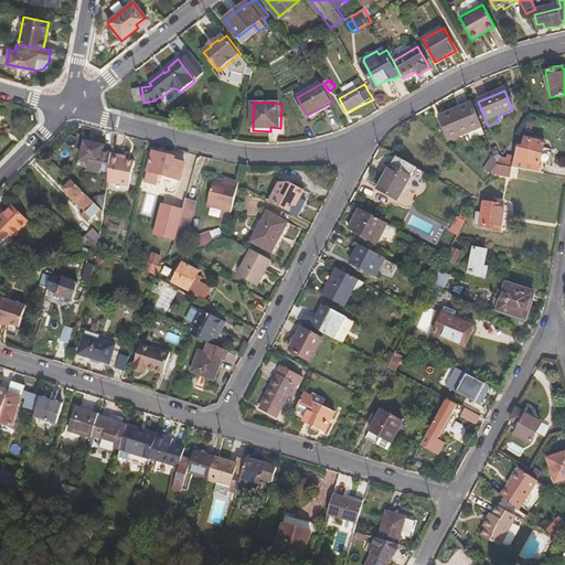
[(470,103),(452,112),(454,115),(454,116),(472,108),(470,103)]
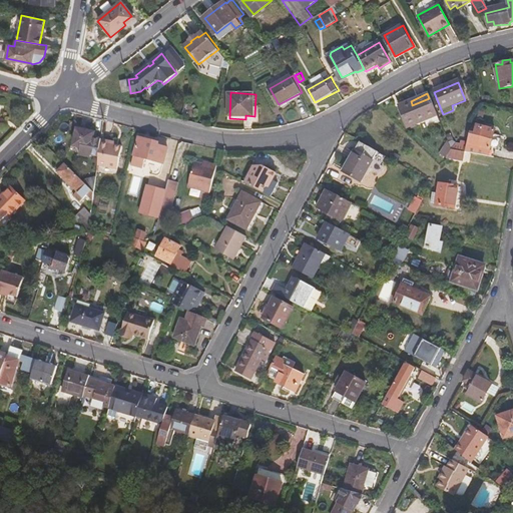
[(402,110),(418,125),(423,123),(438,117),(429,98),(412,105),(412,104),(398,109),(399,113),(402,110)]
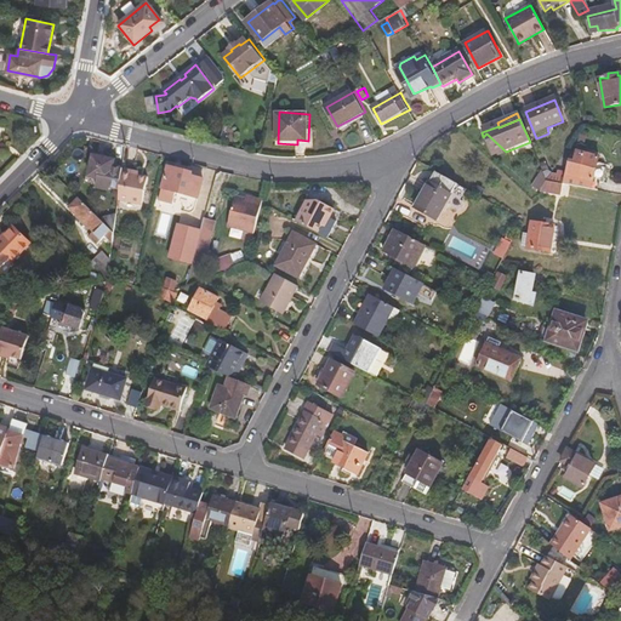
[(536,138),(537,142),(551,137),(548,132),(548,134),(536,138)]
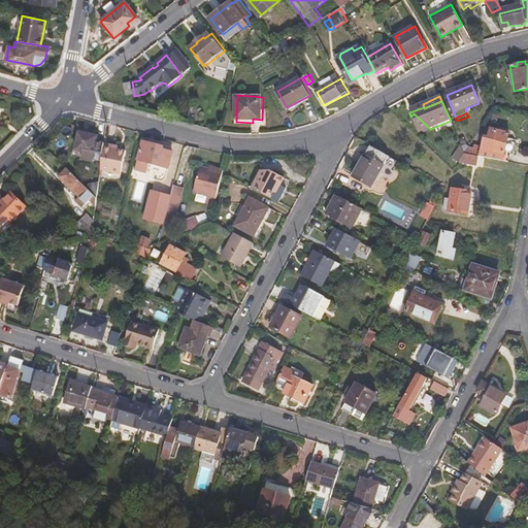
[(410,117),(419,134),(430,129),(414,113),(410,117)]
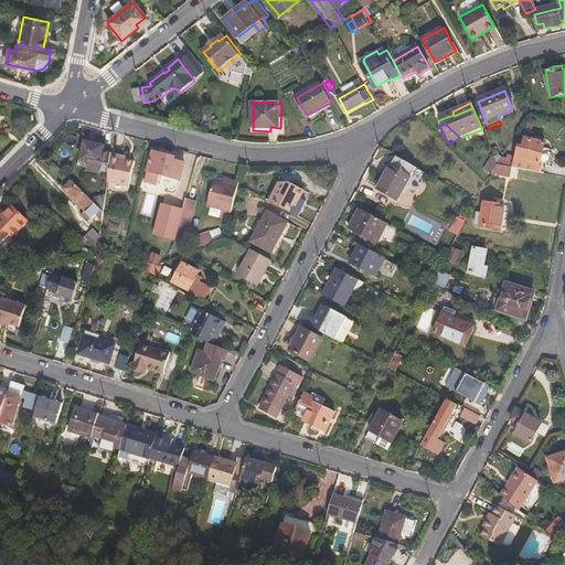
[(482,129),(466,136),(468,144),(486,137),(482,129)]
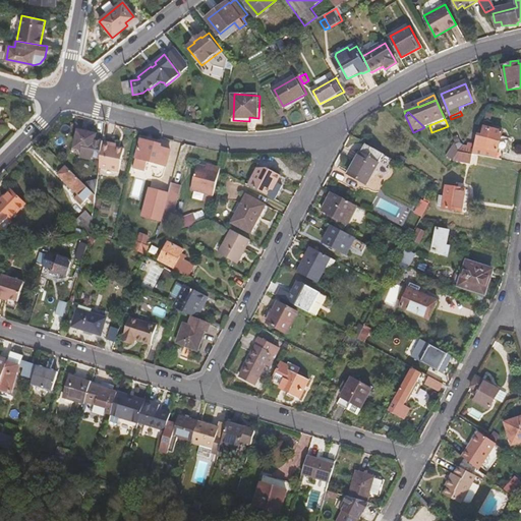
[(473,143),(472,149),(463,147),(459,152),(459,153),(460,153),(472,155),(495,159),(497,152),(500,152),(503,138),(499,137),(500,131),(480,128),(478,135),(475,135),(473,143)]
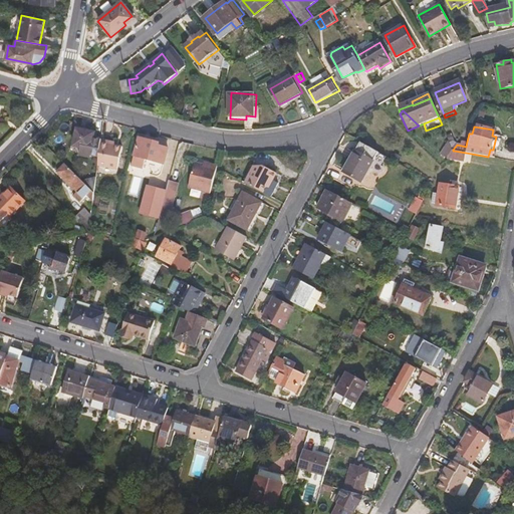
[(98,158),(100,140),(93,138),(94,133),(77,129),(73,145),(70,145),(69,150),(79,153),(79,155),(98,158)]
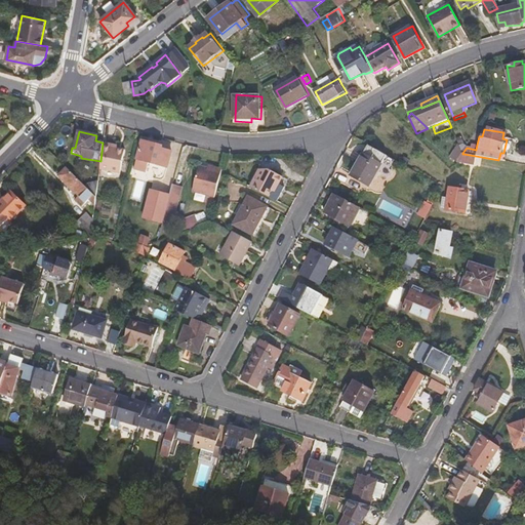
[(144,142),(137,160),(166,169),(171,154),(162,150),(164,145),(151,139),(149,143),(144,142)]
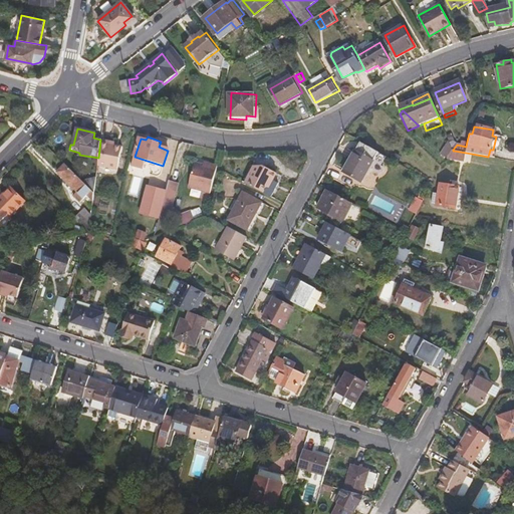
[(98,158),(97,165),(116,170),(122,148),(114,146),(110,145),(110,143),(100,140),(98,158)]
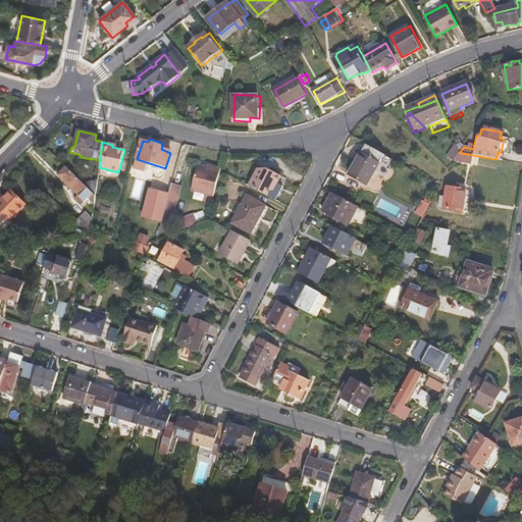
[(457,144),(449,157),(455,161),(460,153),(460,152),(457,144)]
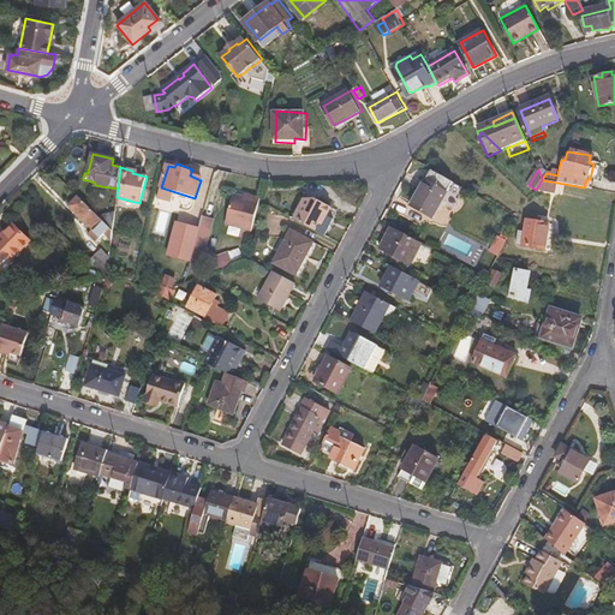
[(423,179),(408,204),(431,218),(446,191),(423,179)]
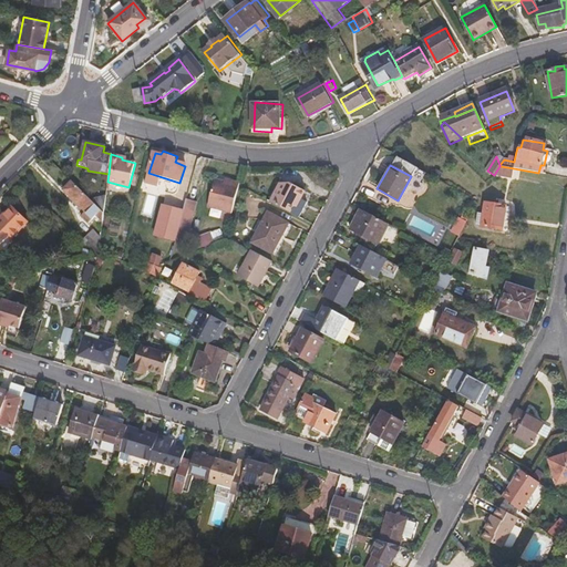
[(501,166),(495,176),(497,176),(512,179),(514,168),(501,166)]
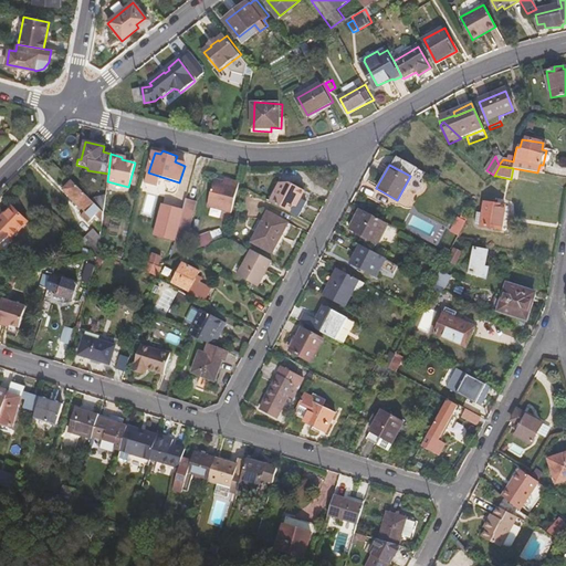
[(215,179),(207,207),(230,213),(239,184),(229,181),(229,184),(215,179)]
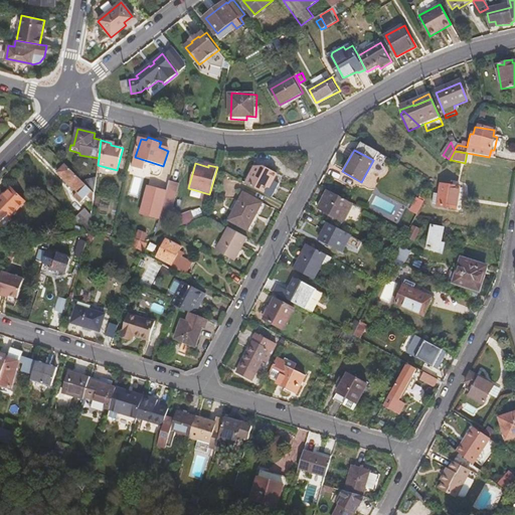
[(58,171),(79,193),(74,199),(79,204),(93,191),(83,182),(65,164),(58,171)]
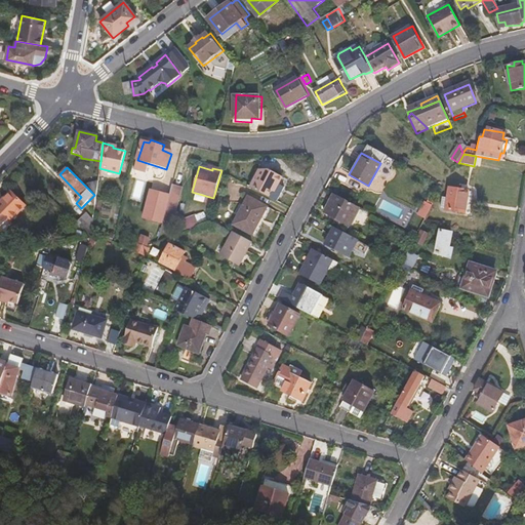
[(261,170),(251,188),(268,196),(276,182),(278,183),(282,174),(269,168),(261,170)]
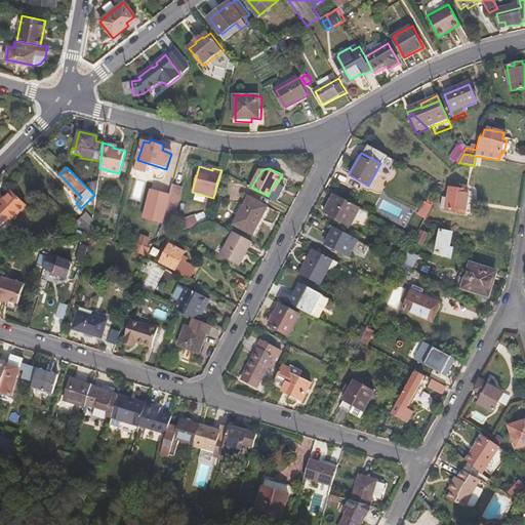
[(164,219),(173,186),(153,179),(144,213),(164,219)]
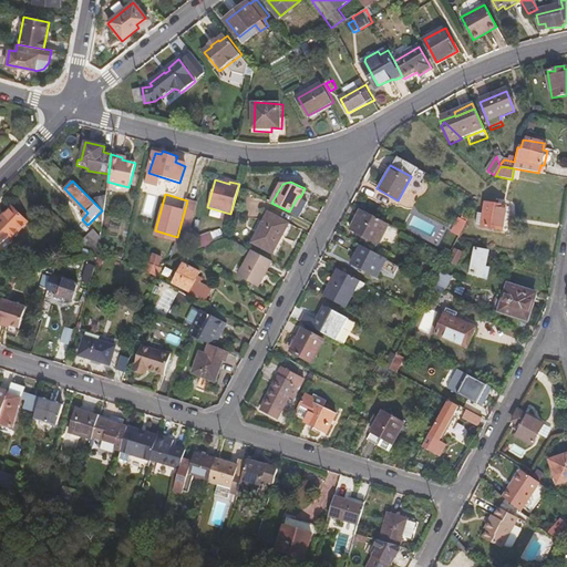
[(104,213),(106,195),(92,200),(102,210),(104,213)]
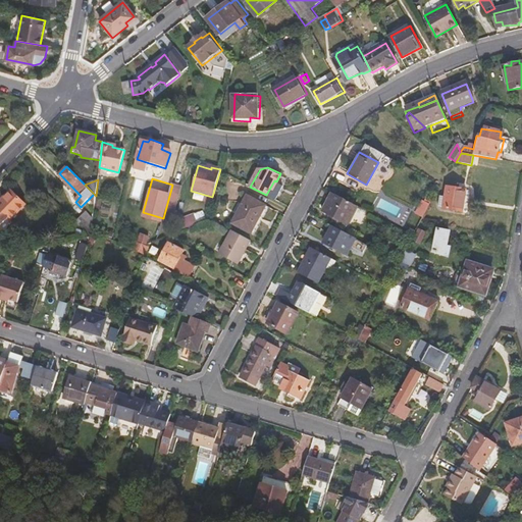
[(274,180),(266,195),(277,200),(284,186),(276,181),(274,180)]
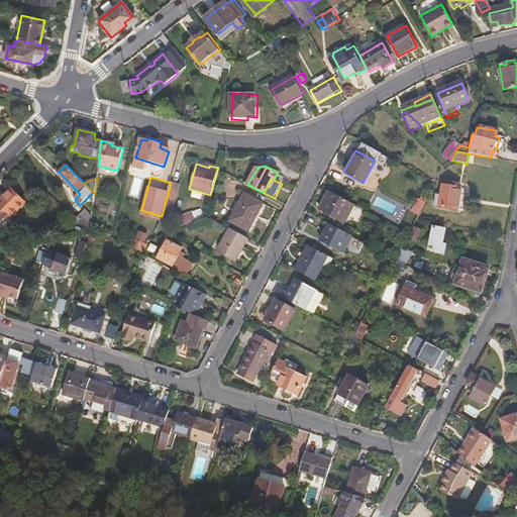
[(179,185),(171,183),(162,216),(171,218),(179,185)]
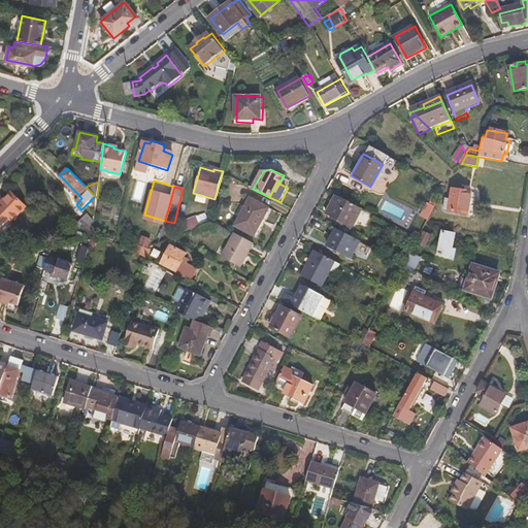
[(452,191),(450,203),(447,203),(446,209),(449,209),(449,211),(467,213),(470,194),(452,191)]
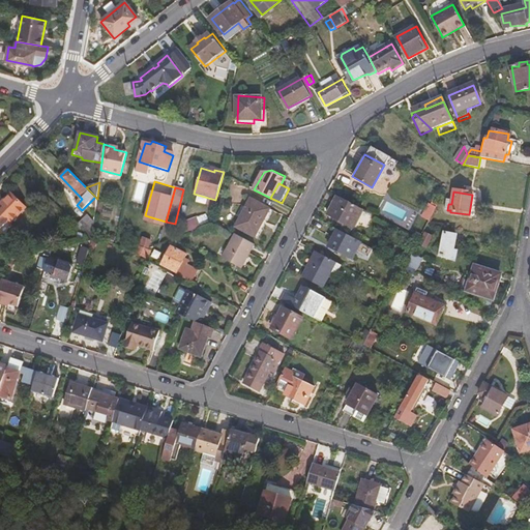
[(0,204),(0,212),(7,221),(10,224),(27,207),(11,193),(0,204)]
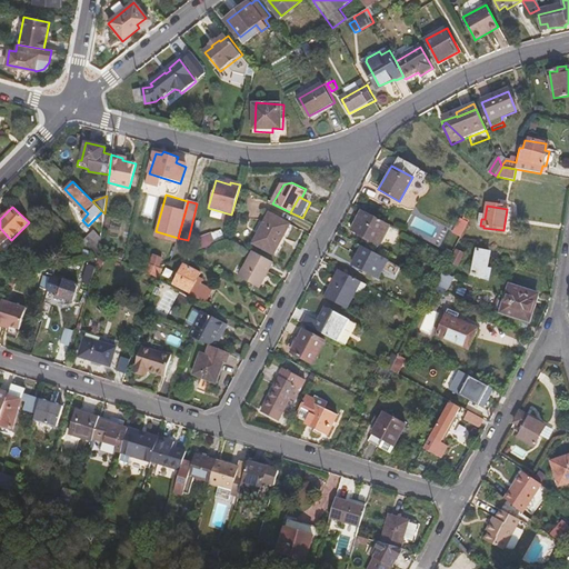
[(362,210),(351,229),(357,232),(356,236),(366,241),(367,238),(378,243),(388,225),(362,210)]
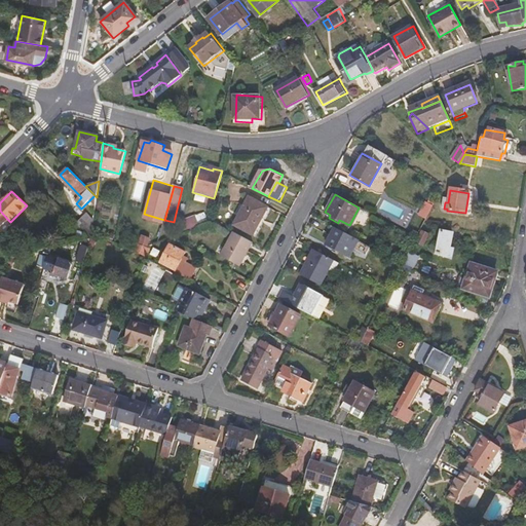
[(232,224),(252,234),(259,222),(256,220),(265,203),(248,195),(232,224)]
